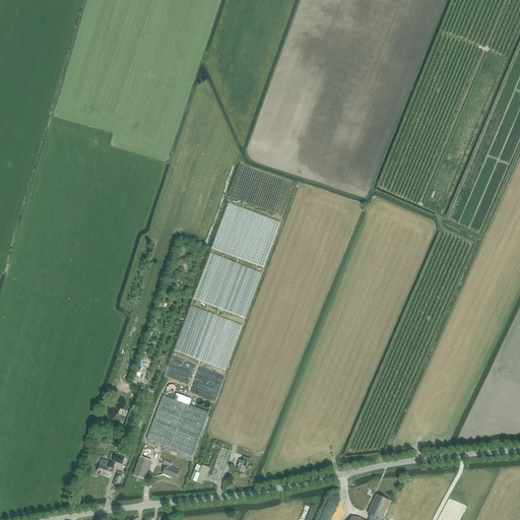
[(224,239),(216,240),(217,250),(225,250),(224,239)]
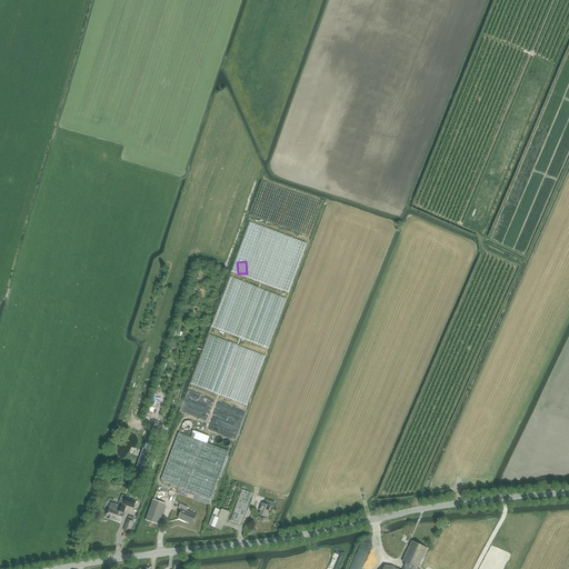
[(205,346),(191,383),(226,396),(230,396),(222,393),(232,393),(232,390),(233,387),(236,388),(237,386),(239,386),(240,382),(243,382),(245,379),(247,379),(246,362),(242,362),(242,363),(239,363),(239,360),(243,360),(237,358),(236,358),(232,357),(231,360),(226,358),(223,358),(219,356),(212,356),(205,353),(205,346)]
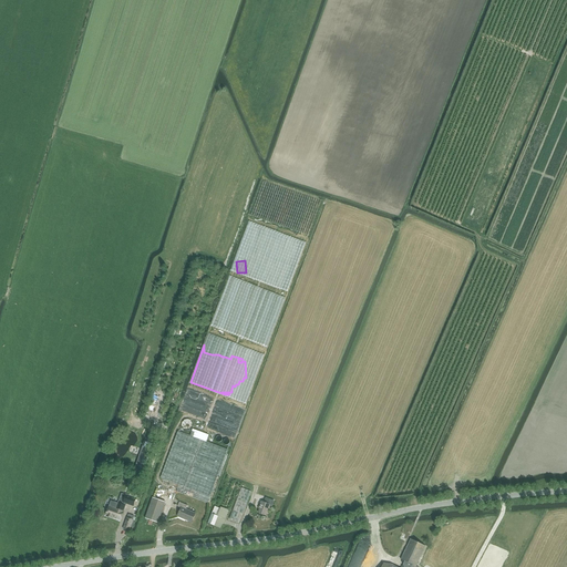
[(192,426),(192,425),(191,423),(189,421),(188,420),(186,420),(184,420),(183,421),(182,422),(182,423),(181,425),(182,426),(183,429),(184,430),(185,430),(186,430),(188,430),(189,429),(191,428),(192,426)]
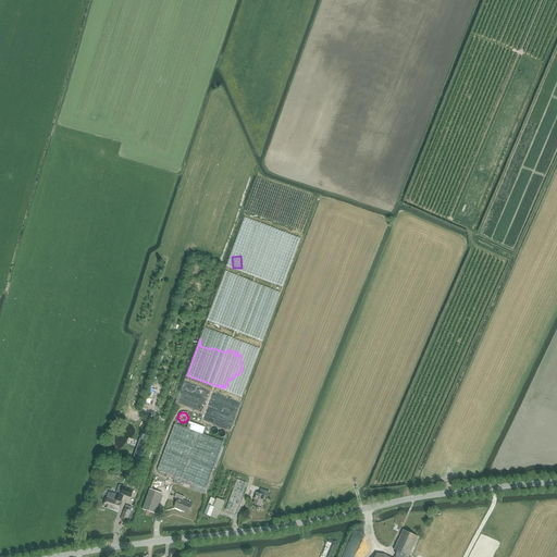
[(205,428),(199,425),(188,421),(186,428),(174,423),(158,470),(176,477),(174,483),(205,494),(223,441),(202,433),(205,428)]
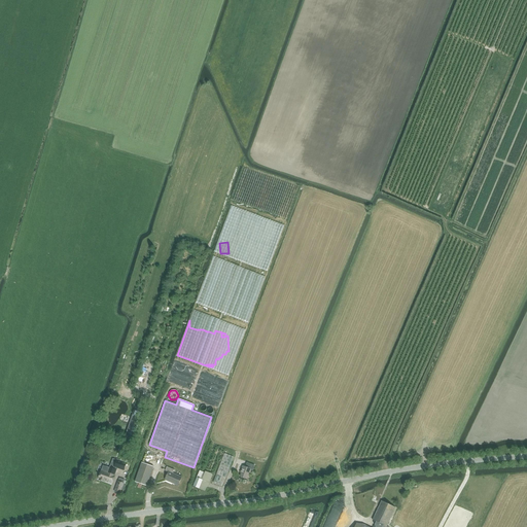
[(126,434),(130,436),(134,421),(130,420),(126,434)]
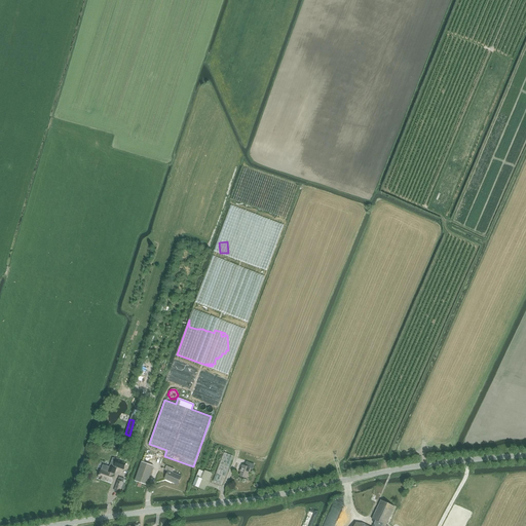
[(222,485),(233,456),(224,453),(213,482),(222,485)]
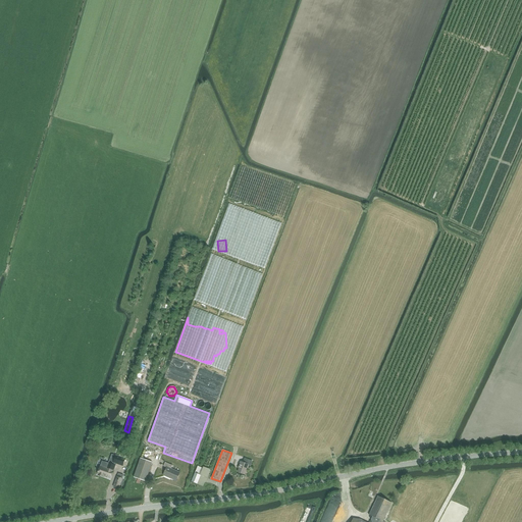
[(100,467),(98,475),(99,475),(98,476),(104,478),(104,477),(111,479),(114,471),(113,471),(116,464),(122,466),(125,459),(112,455),(109,464),(102,462),(101,467),(100,467)]
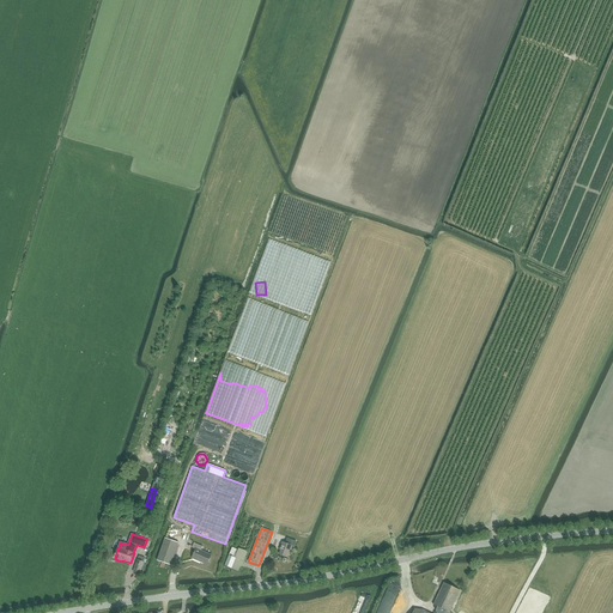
[(297,541),(287,538),(286,540),(285,542),(283,541),(279,550),(280,550),(279,554),(287,557),(291,547),(295,548),(297,541)]
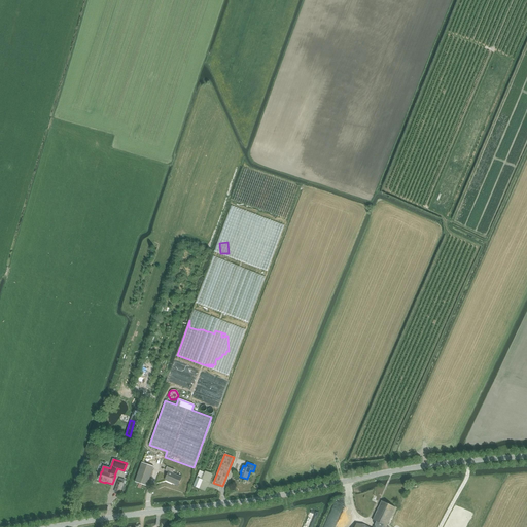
[(142,463),(135,482),(147,486),(153,467),(142,463)]
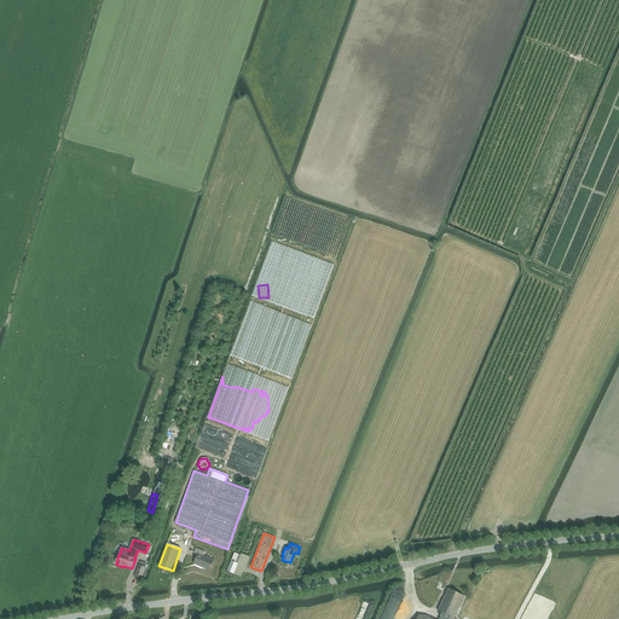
[(209,571),(214,560),(203,555),(204,551),(196,548),(194,554),(197,555),(194,563),(209,571)]
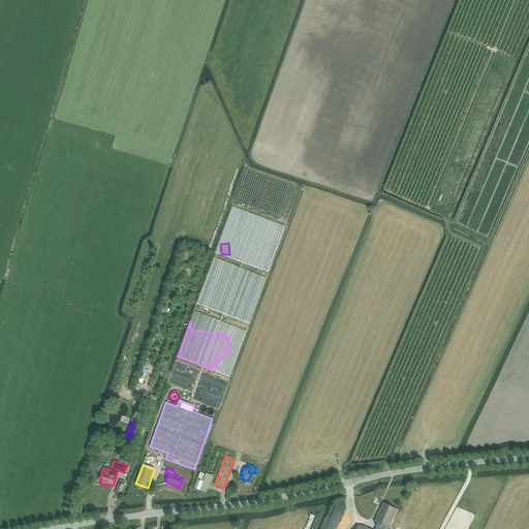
[(213,477),(207,474),(200,472),(197,479),(193,488),(206,493),(213,477)]
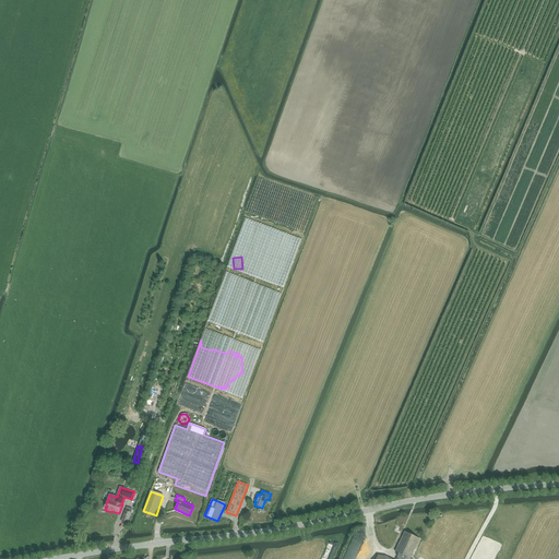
[(126,510),(121,522),(128,523),(131,512),(132,509),(127,507),(126,510)]
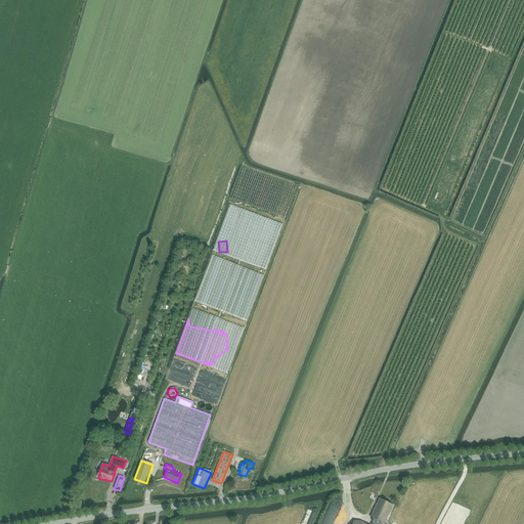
[(374,519),(370,523),(365,523),(361,522),(354,521),(352,523),(386,523),(385,523),(393,505),(379,498),(369,517),(374,519)]
